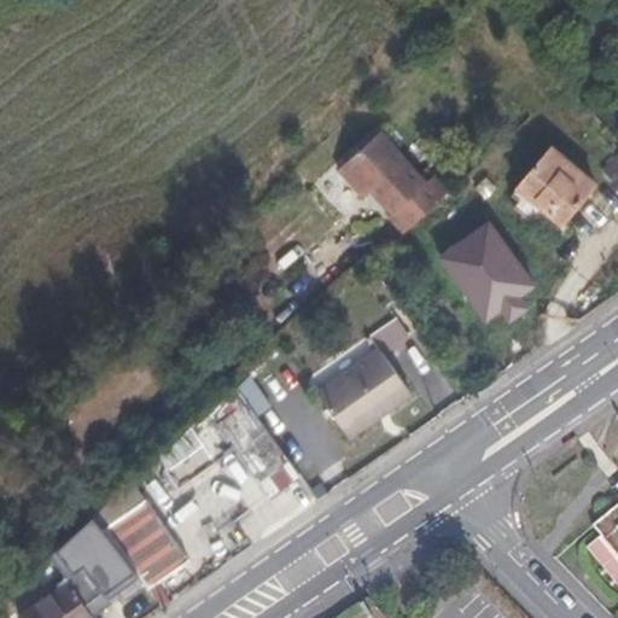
[(349,184),(389,145),(377,133),(336,170),(349,184)]
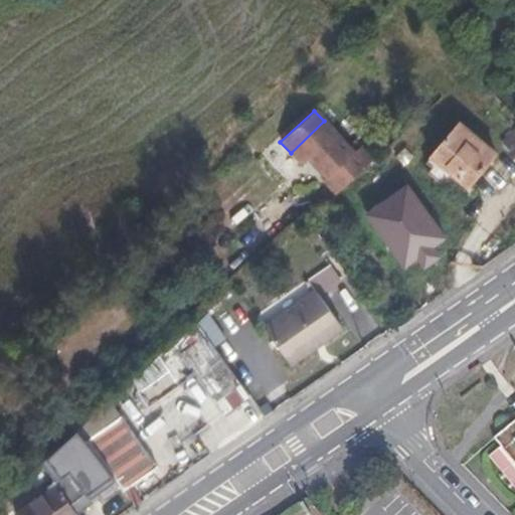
[(324,121),(291,153),(301,165),(311,156),(328,175),(322,181),(335,195),(372,160),(360,147),(353,153),(324,121)]
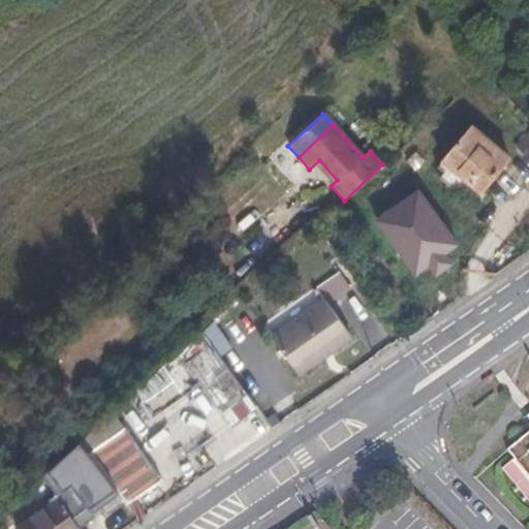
[(508,155),(470,126),(433,174),(453,189),(457,185),(474,198),(508,155)]
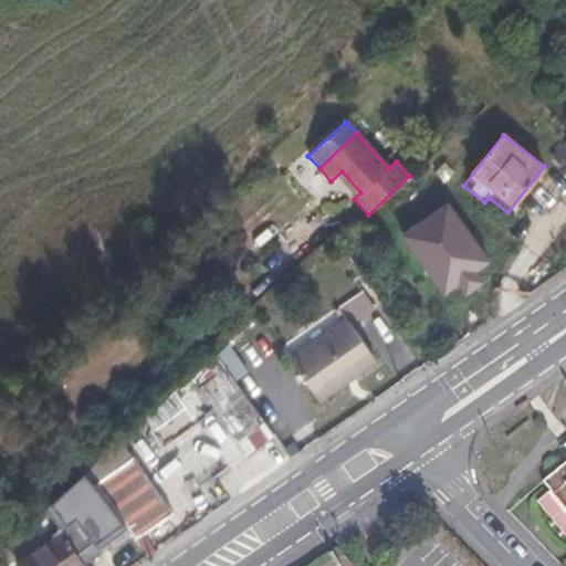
[(449,202),(401,237),(443,296),(458,285),(465,296),(484,283),(477,273),(492,262),(449,202)]
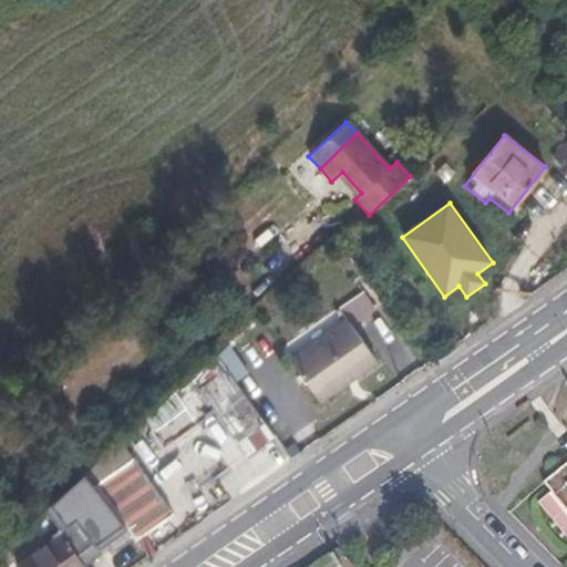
[(377,361),(349,319),(294,360),(322,401),(377,361)]
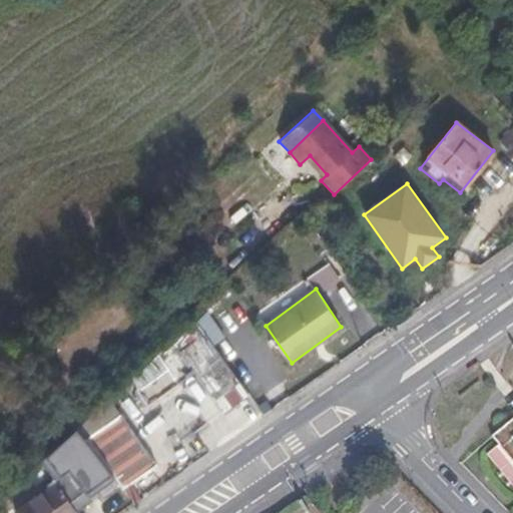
[(202,329),(204,333),(230,369),(249,355),(220,316),(202,329)]
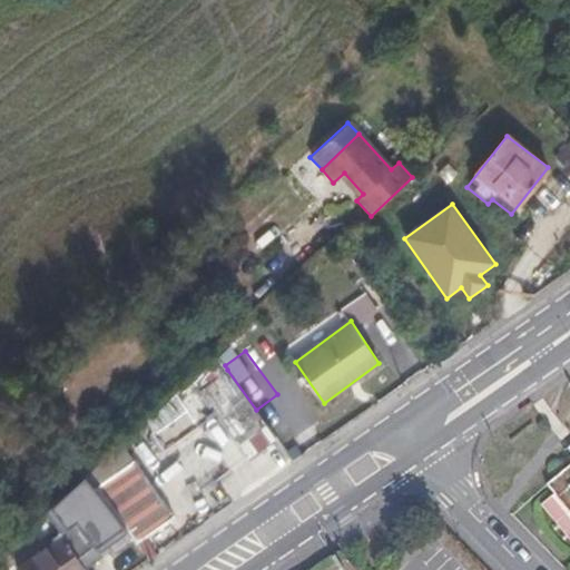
[(227,370),(202,389),(218,412),(241,443),(267,424),(256,410),(227,370)]
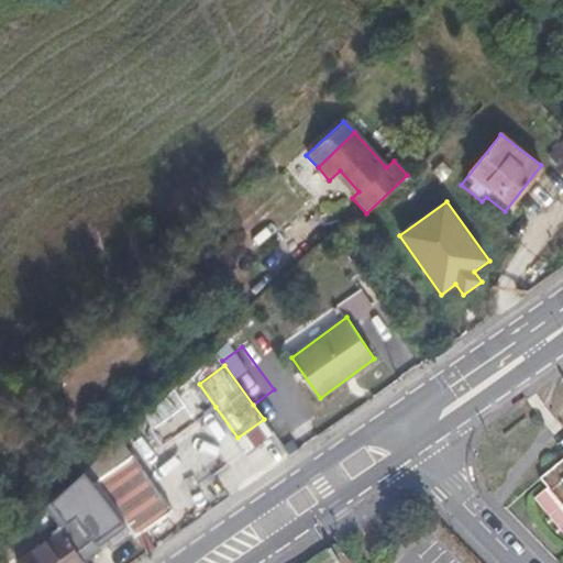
[(163,443),(213,408),(216,407),(199,384),(197,386),(189,375),(174,388),(185,404),(152,427),(163,443)]
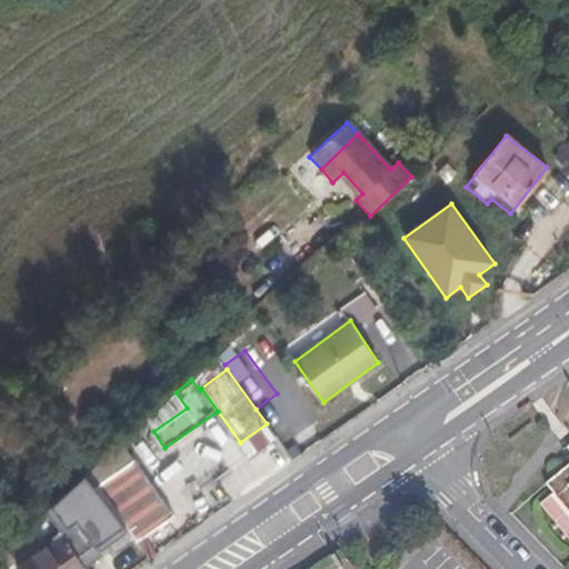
[(187,408),(176,392),(146,420),(153,431),(187,408)]
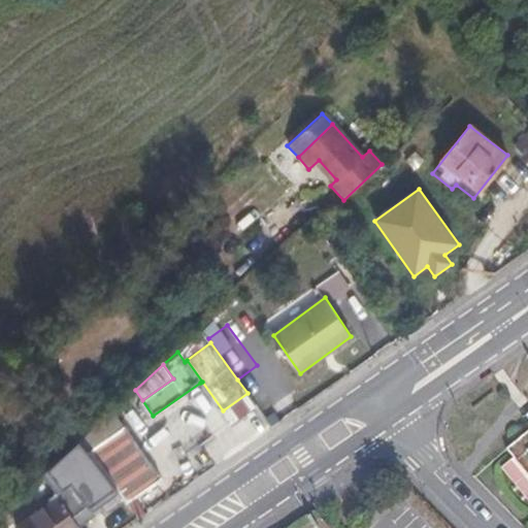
[(223,410),(202,382),(200,383),(221,411),(223,410)]
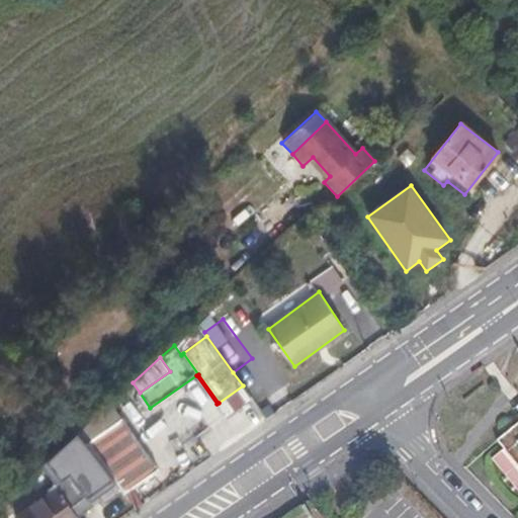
[(99,456),(115,480),(125,494),(158,469),(122,419),(88,442),(89,443),(91,446),(99,456)]
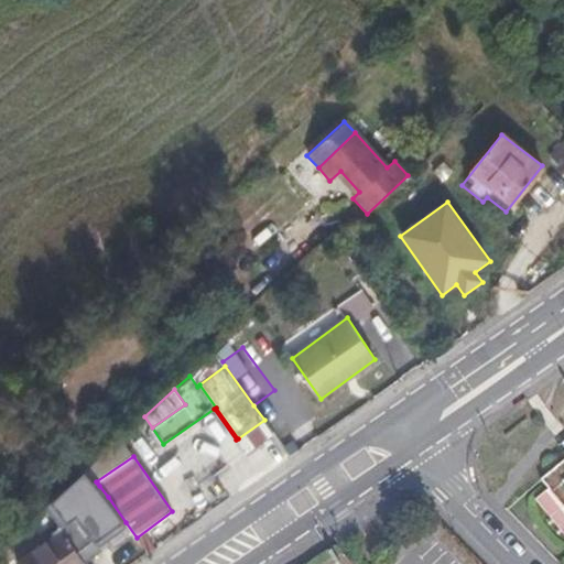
[(563,463),(540,485),(563,511),(563,463)]
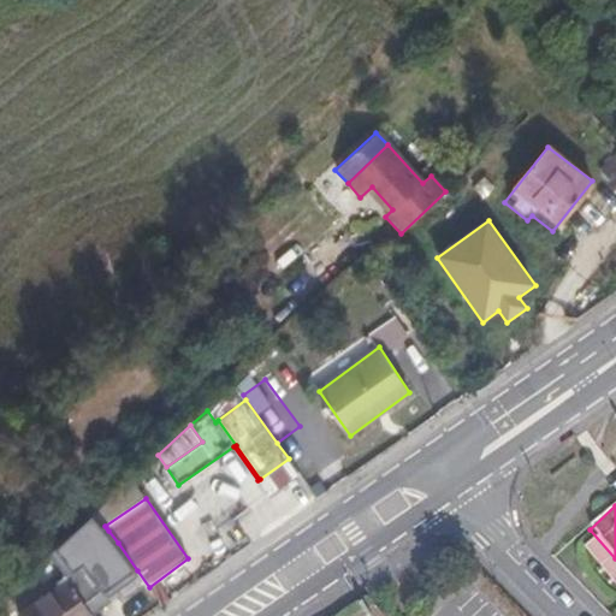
[(106,527),(105,526),(94,514),(72,533),(83,546),(106,527)]
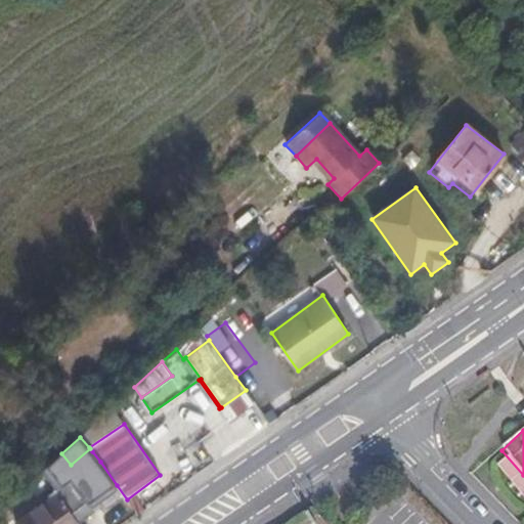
[(117,485),(100,462),(86,472),(102,495),(117,485)]
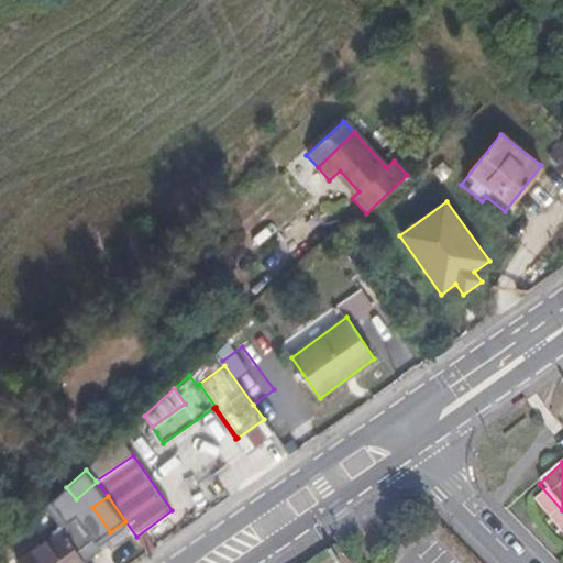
[(97,544),(76,514),(19,562),(84,562),(80,558),(97,544)]
